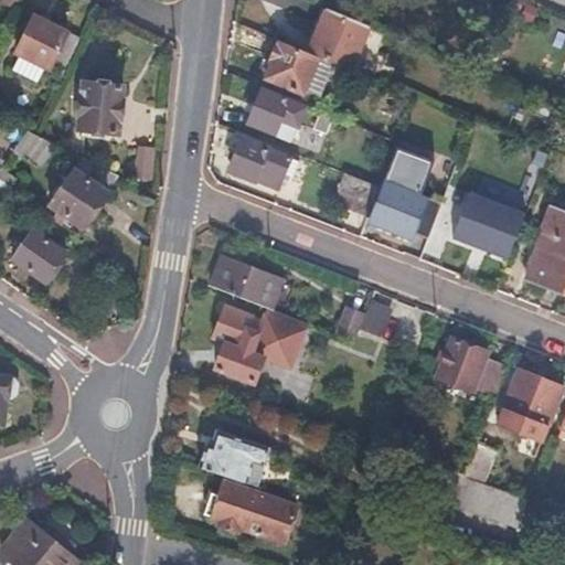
[(372,27),(329,9),(320,30),(312,50),(355,67),(372,27)]
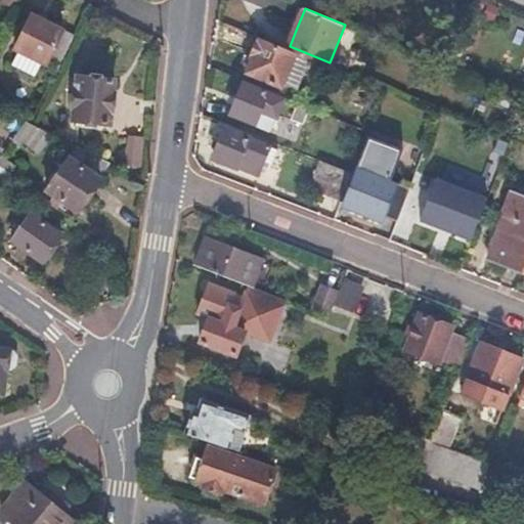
[(74,36),(37,17),(22,49),(24,50),(47,62),(57,69),(74,36)]
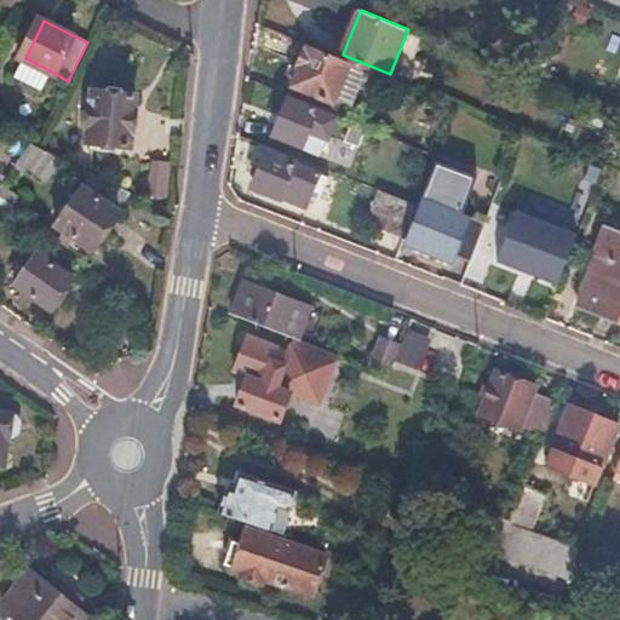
[(349,63),(306,46),(299,65),(292,85),(333,101),(336,96),(349,63)]
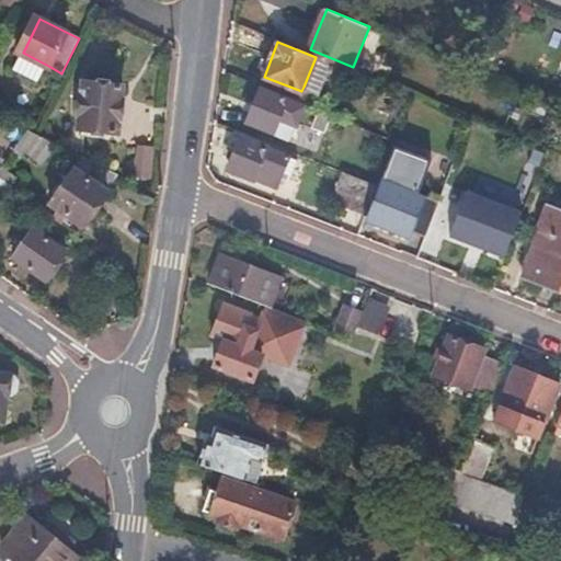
[(50,67),(25,54),(16,71),(42,84),(50,67)]
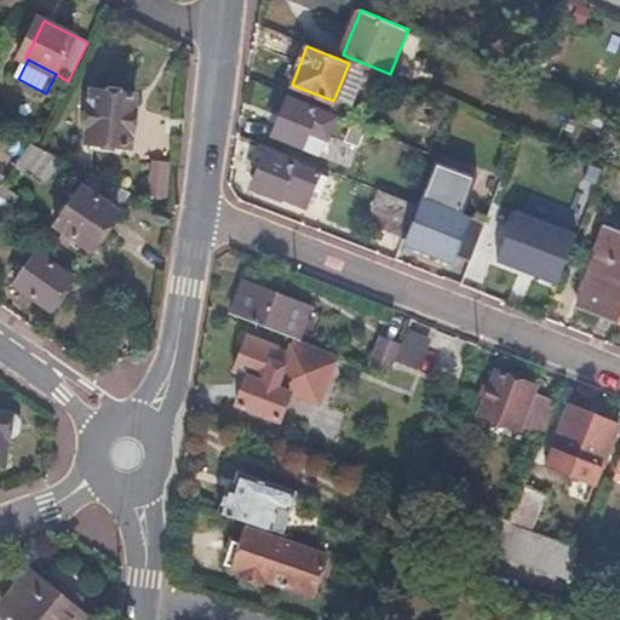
[(362,68),(349,63),(336,96),(349,101),(362,68)]
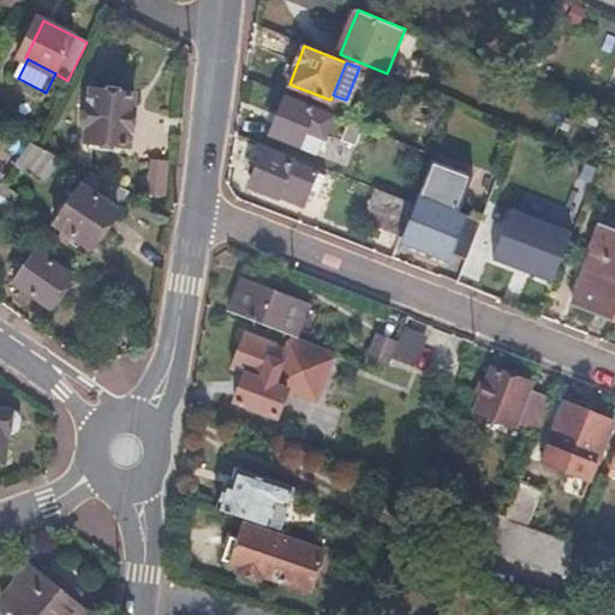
[(133,94),(93,90),(88,139),(130,143),(131,119),(133,94)]
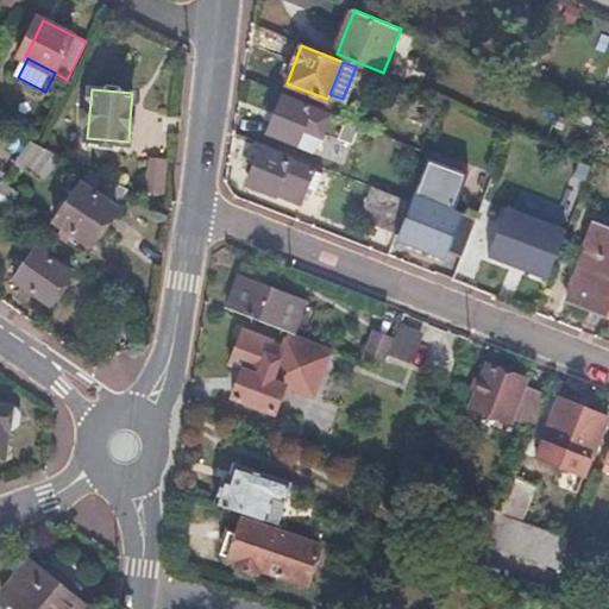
[(326,115),(281,98),(275,113),(268,129),(313,148),(326,115)]
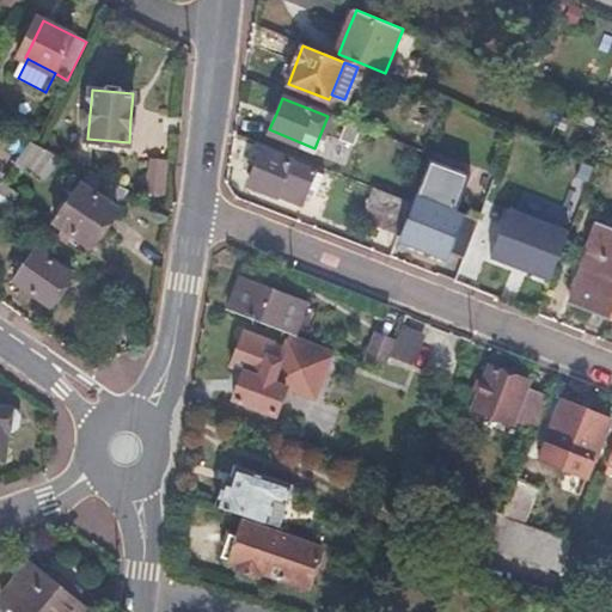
[(359,124),(347,120),(338,138),(350,142),(359,124)]
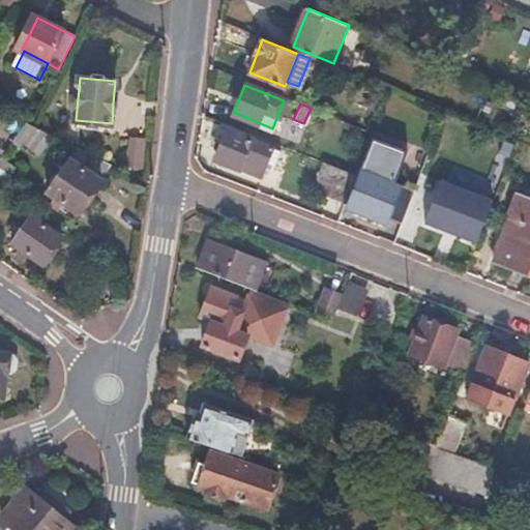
[(272,147),(228,129),(222,145),(216,159),(262,177),(272,147)]
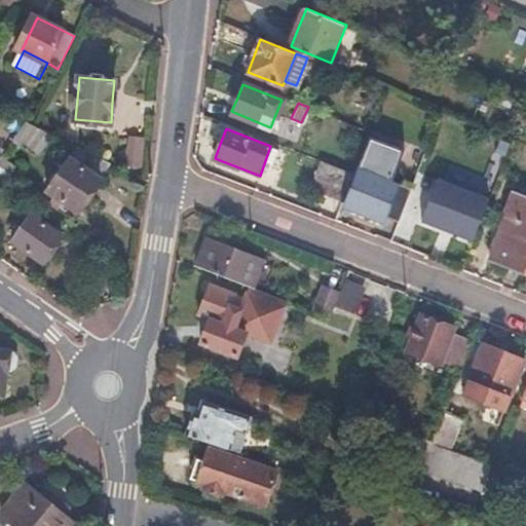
[(404,149),(371,137),(350,188),(359,192),(350,213),(384,225),(386,219),(401,182),(391,179),(404,149)]
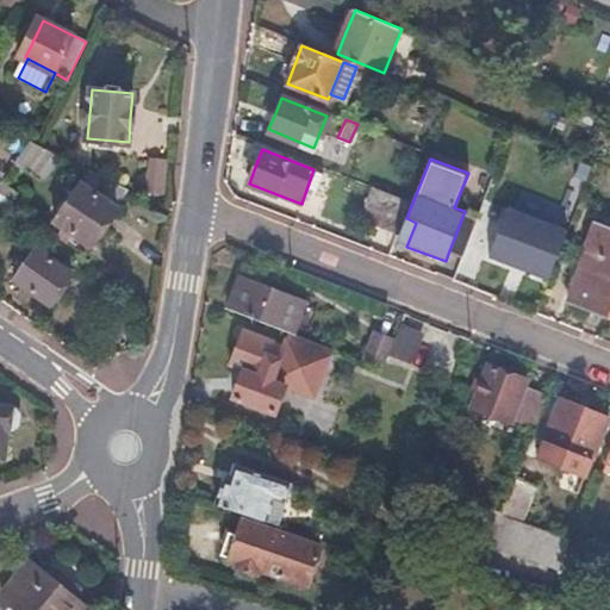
[(173,162),(154,160),(151,195),(170,197),(173,162)]
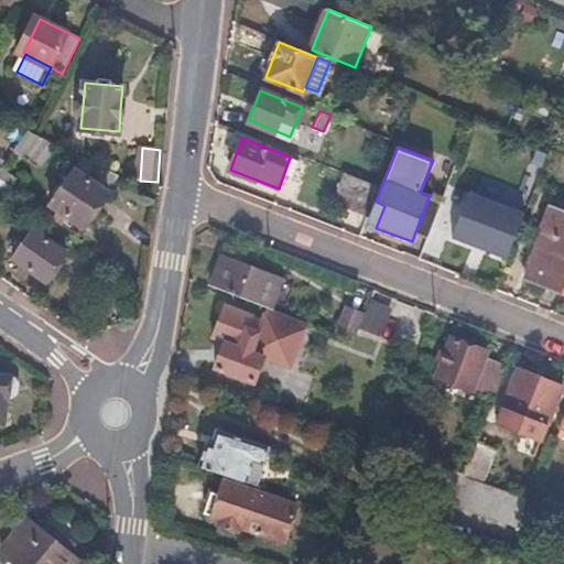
[(109,191),(77,169),(52,205),(84,227),(97,209),(109,191)]
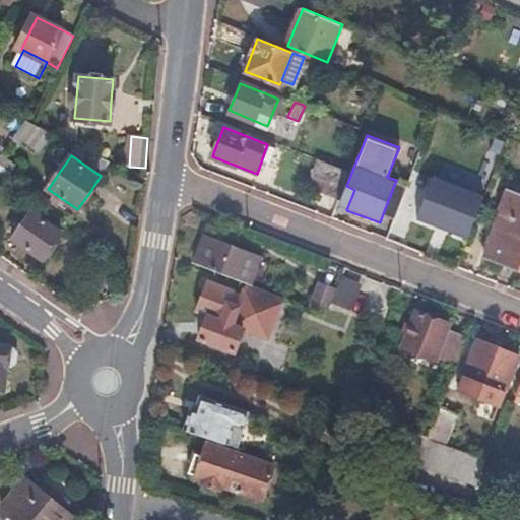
[(320,163),(314,177),(326,182),(321,194),(339,201),(345,185),(349,174),(320,163)]
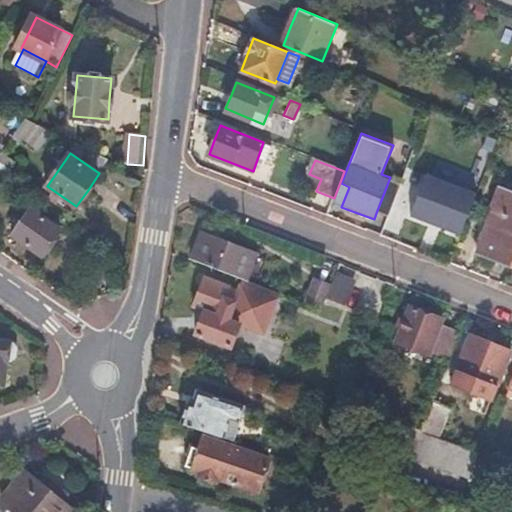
[(475,194),(425,175),(410,215),(433,224),(460,234),(475,194)]
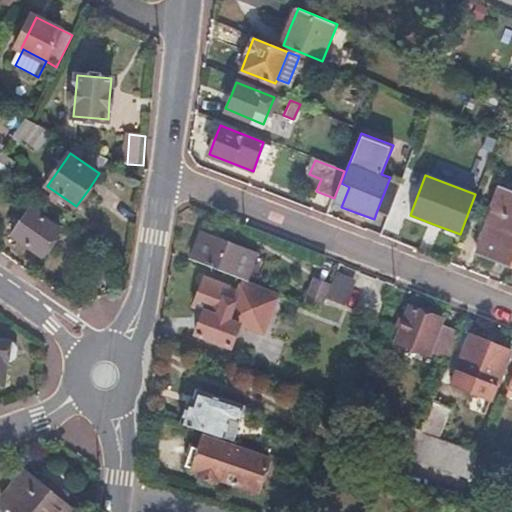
[(349,187),(341,183),(333,203),(341,207),(349,187)]
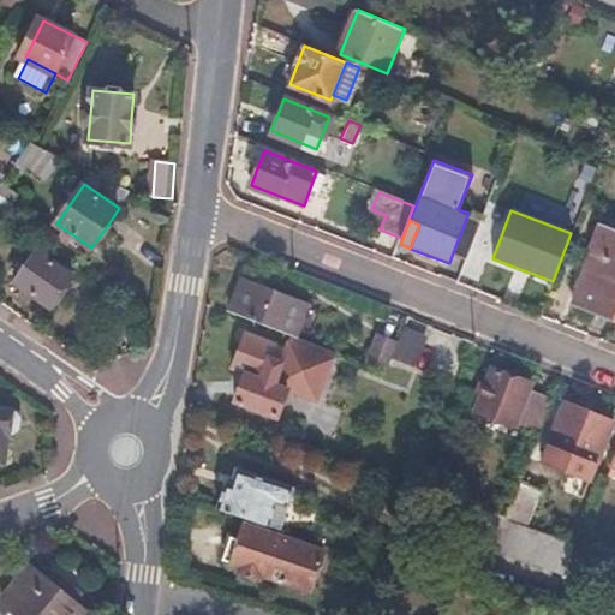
[(587,257),(591,258),(574,304),(593,311),(613,318),(614,311),(614,231),(599,226),(587,257)]
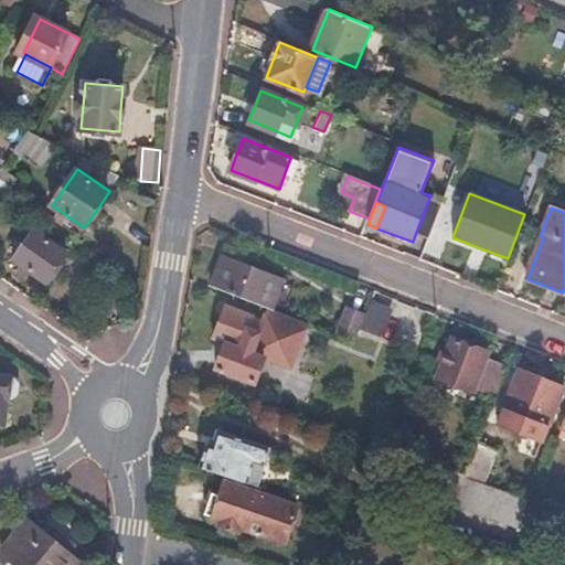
[(66,253),(35,230),(13,260),(29,272),(44,283),(66,253)]
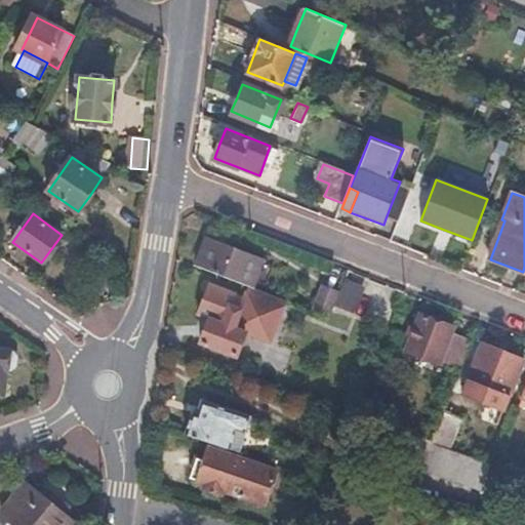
[(240,251),(208,239),(197,267),(250,287),(253,288),(264,260),(240,251)]
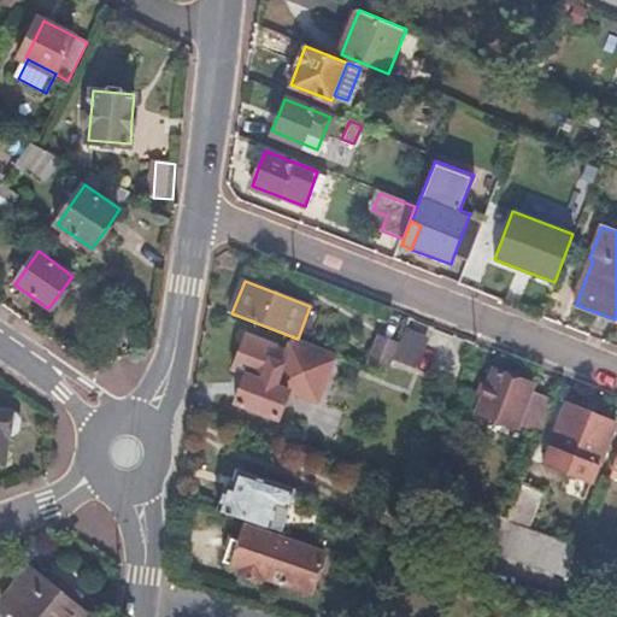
[(427,339),(407,331),(397,360),(415,368),(427,339)]
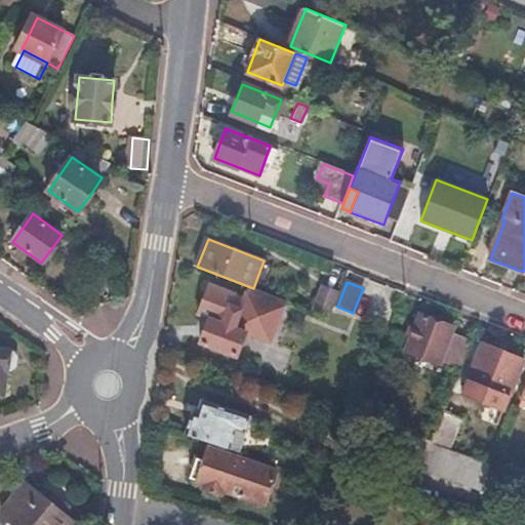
[(199,314),(209,318),(199,342),(235,358),(245,333),(270,344),(287,301),(253,288),(250,287),(246,300),(236,296),(236,294),(211,285),(205,299),(199,314)]
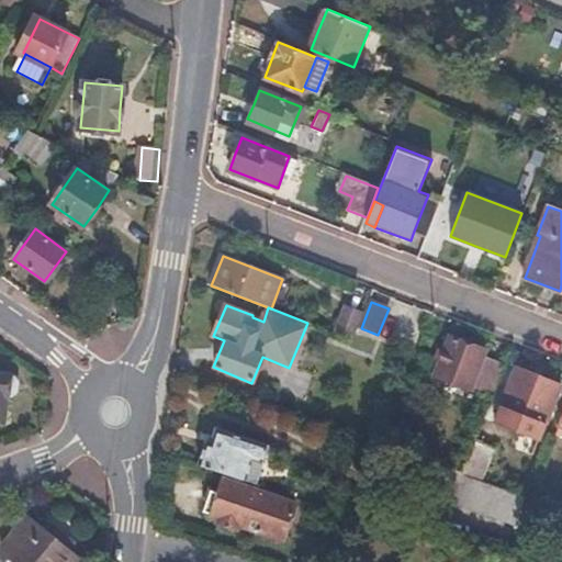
[(363,313),(347,306),(335,334),(352,340),(363,313)]
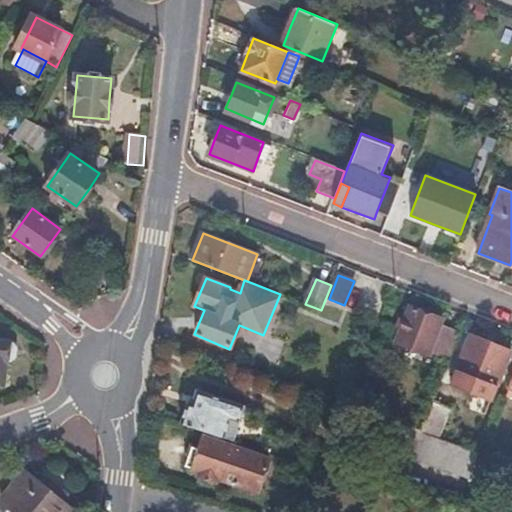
[(428,315),(411,308),(398,343),(431,356),(432,353),(442,327),(444,321),(428,315)]
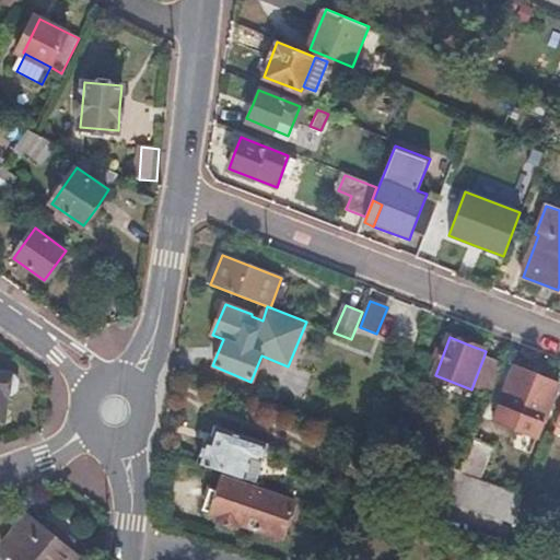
[(504,366),(483,358),(473,386),(494,394),(504,366)]
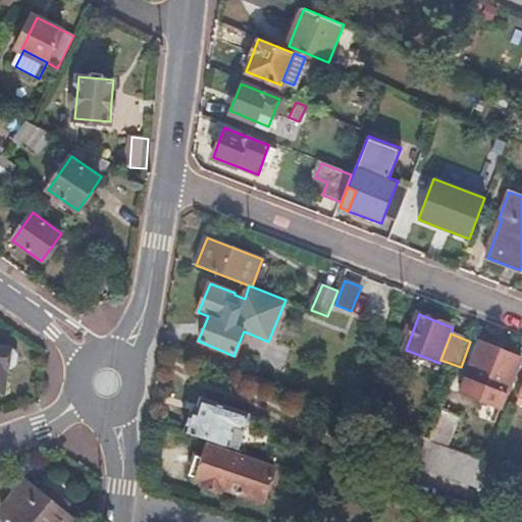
[(521,357),(503,350),(481,342),(461,394),(504,410),(521,360),(521,357)]
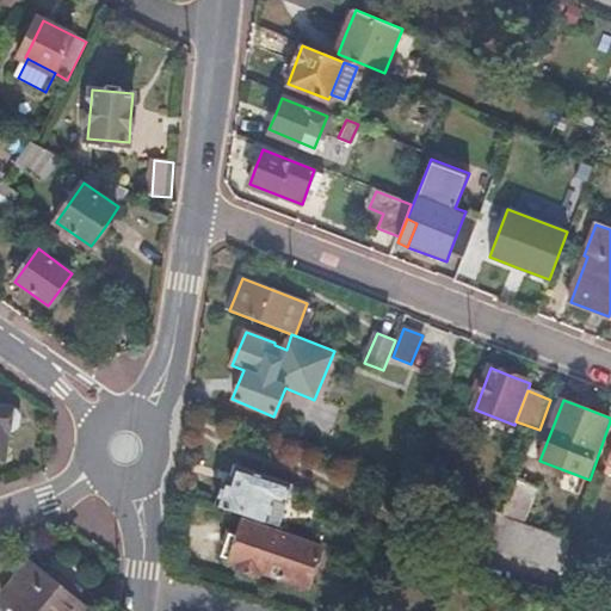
[(233,481),(226,479),(217,503),(269,520),(276,500),(288,504),(294,485),(239,463),(235,473),(233,481)]
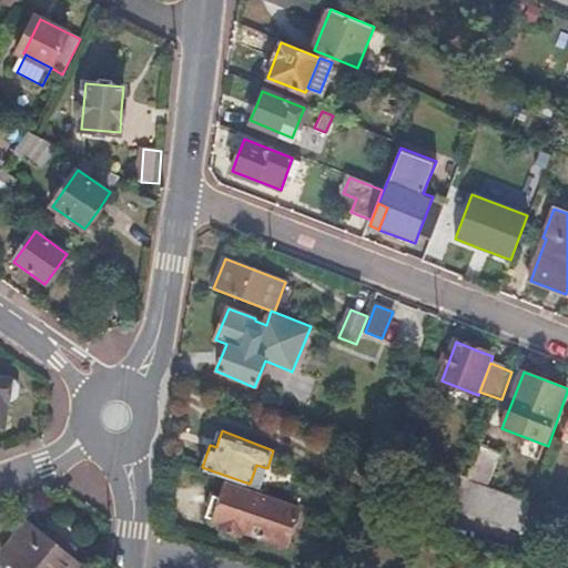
[(500,454),(483,447),(470,480),(488,486),(500,454)]
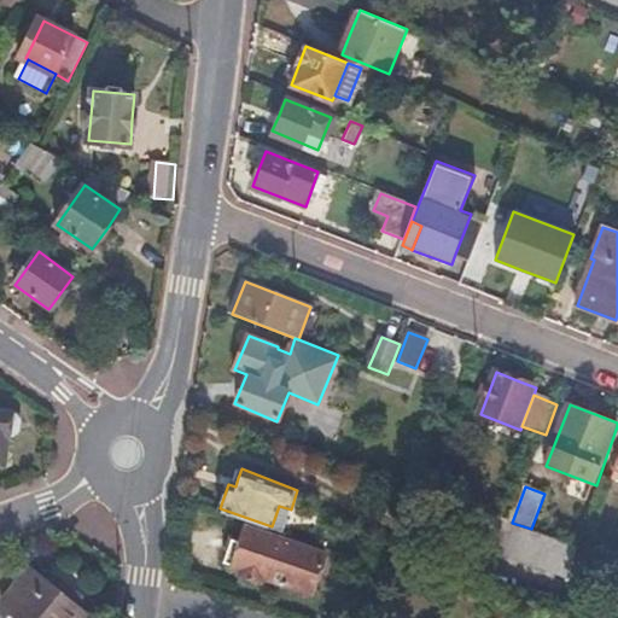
[(474,508),(462,538),(567,577),(579,547),(531,529),(512,523),(474,508)]
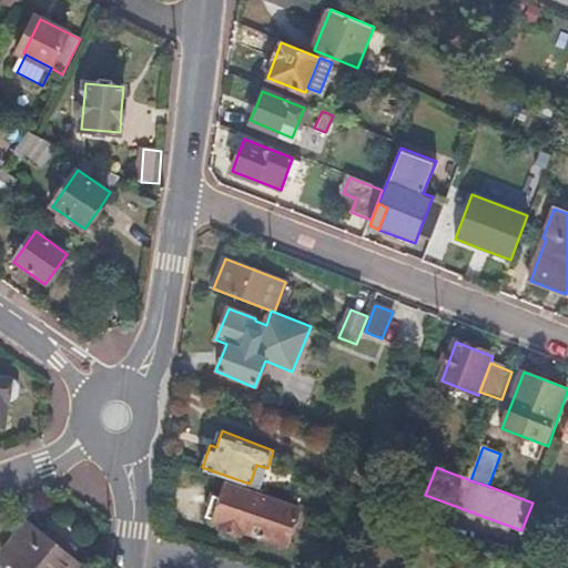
[(219,503),(212,500),(210,509),(206,518),(222,523),(226,529),(237,534),(243,530),(286,546),(300,510),(225,485),(219,503)]
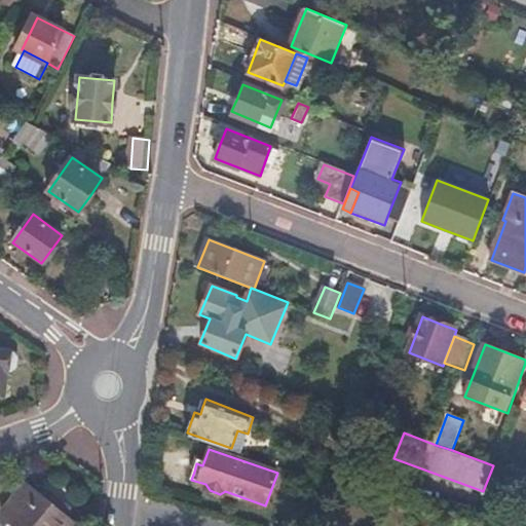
[(25,486),(2,514),(17,525),(73,525),(70,523),(63,517),(68,510),(45,491),(39,498),(25,486)]
